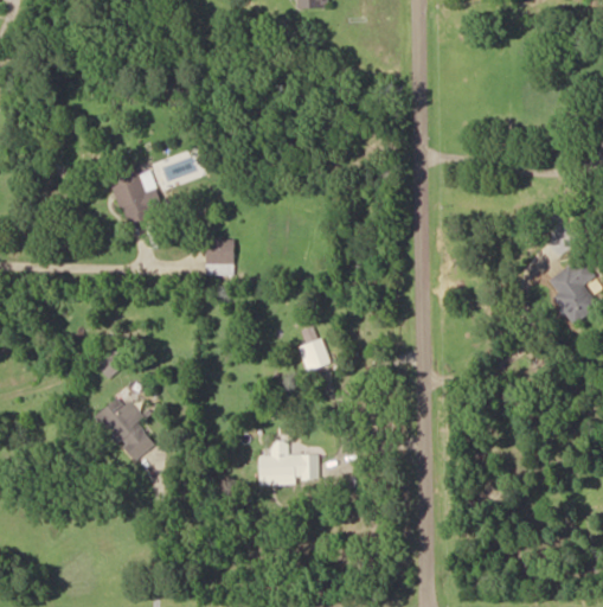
[(109,173),(124,227),(164,215),(156,189),(143,192),(136,166),(109,173)]
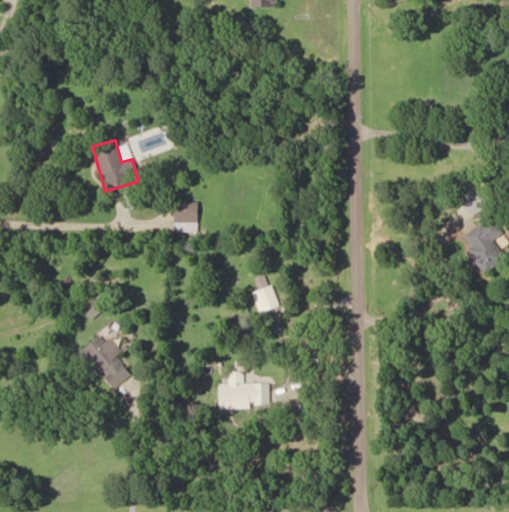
[(173,232),(196,232),(196,202),(173,202),(173,232)]
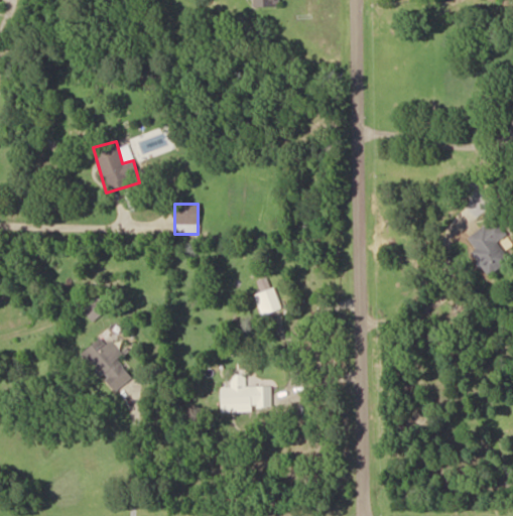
[(467,239),(490,274),(510,261),(502,249),(507,246),(503,240),(506,237),(495,221),(467,239)]
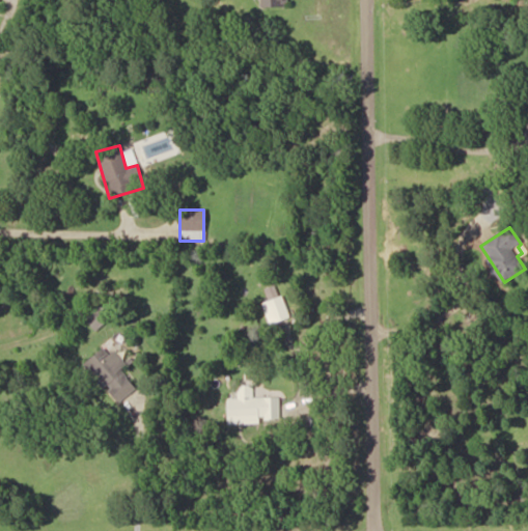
[(260,304),(269,325),(288,316),(280,296),(260,304)]
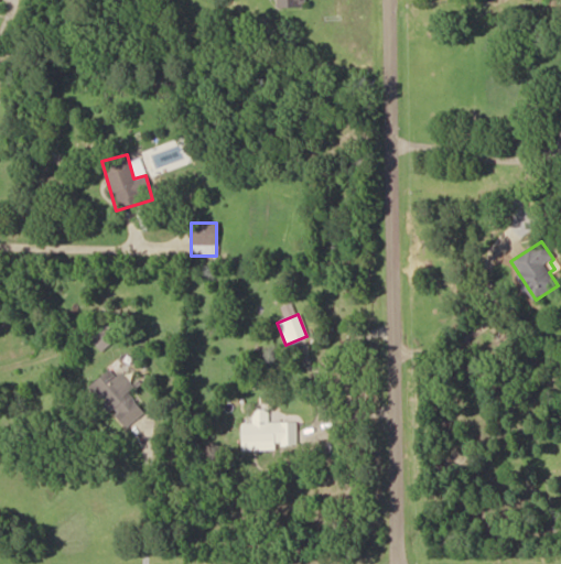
[(100,351),(117,338),(109,327),(93,340),(100,351)]
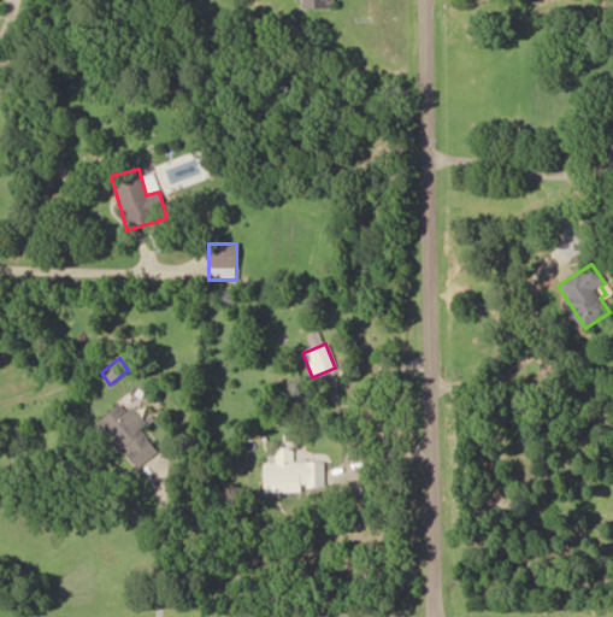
[(133,470),(157,453),(140,429),(146,425),(133,407),(124,413),(119,406),(98,422),(133,470)]
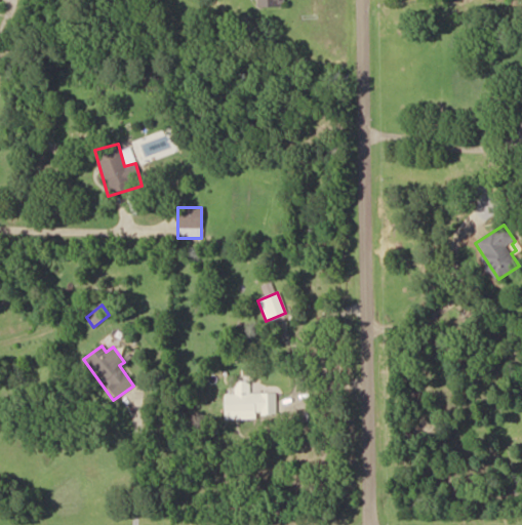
[(225,394),(225,418),(275,417),(275,393),(248,393),(248,381),(234,381),(234,394),(225,394)]
